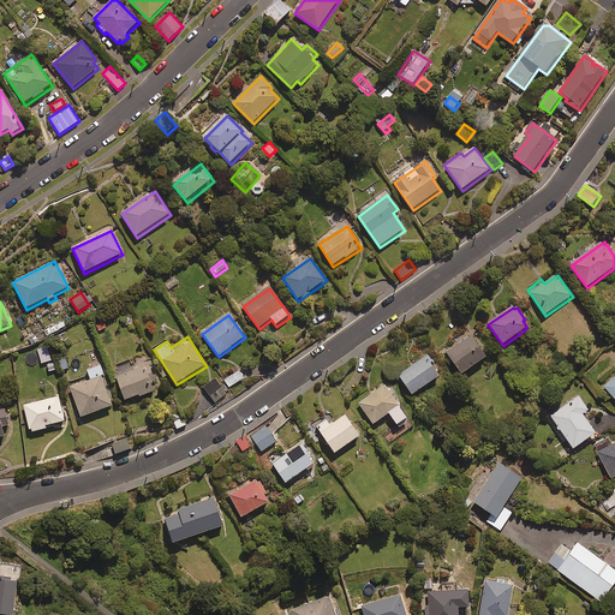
[(488,358),(472,336),(447,353),(463,376),(488,358)]
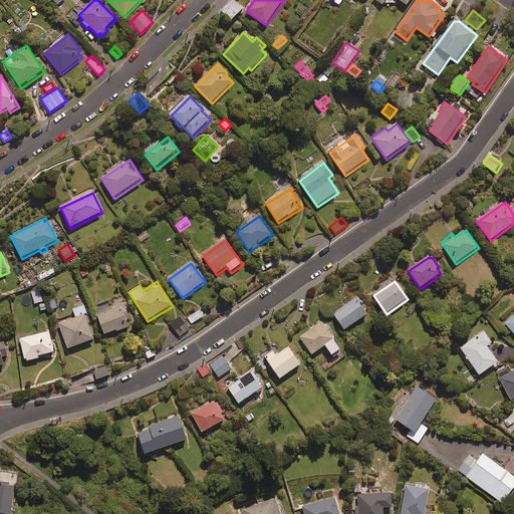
[(360,300),(358,297),(333,314),(344,331),(368,315),(363,306),(364,305),(361,299),(360,300)]
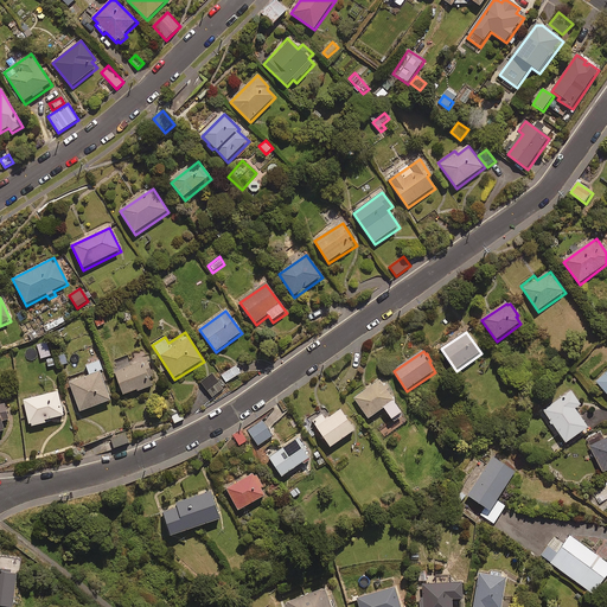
[(56,358),(59,369),(69,365),(65,355),(56,358)]
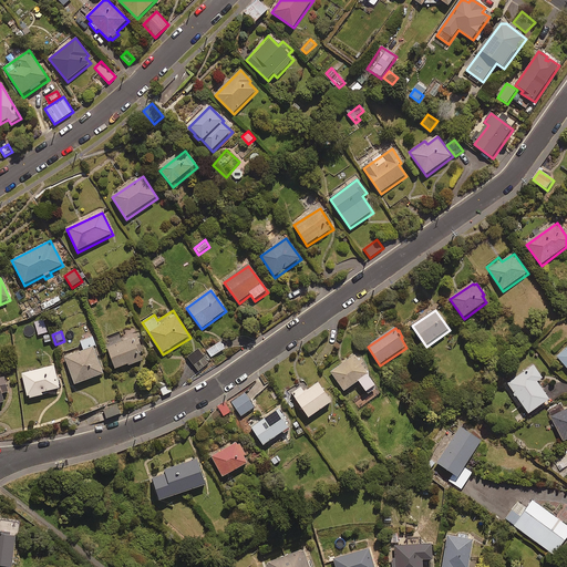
[(96,347),(93,337),(81,342),(84,351),(65,358),(75,387),(104,375),(93,347),(96,347)]
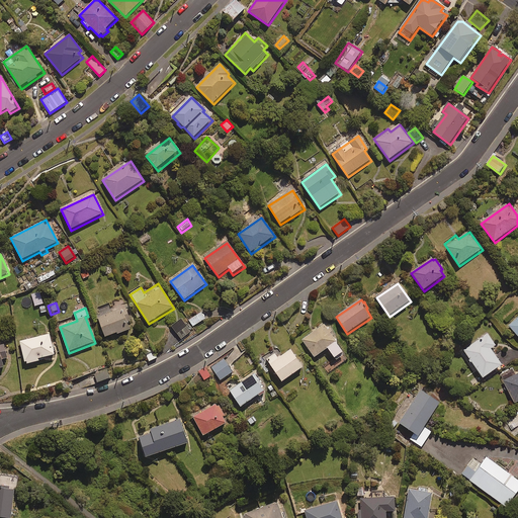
[(132,323),(126,309),(98,318),(106,339),(131,331),(127,324),(132,323)]
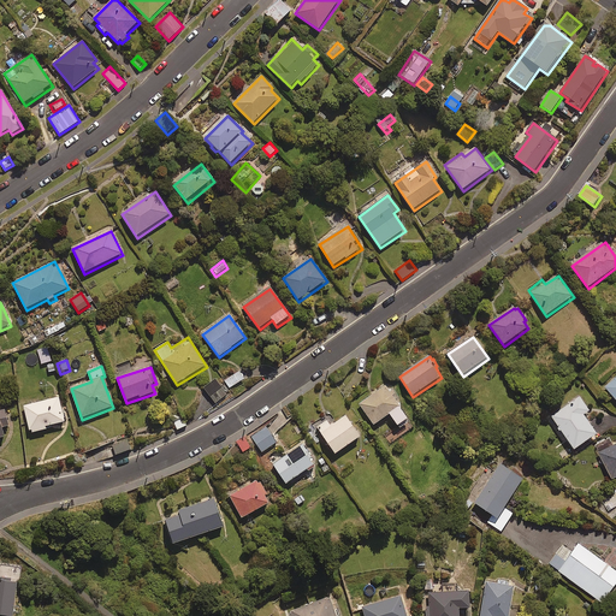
[(244,379),(238,372),(225,383),(231,390),(244,379)]
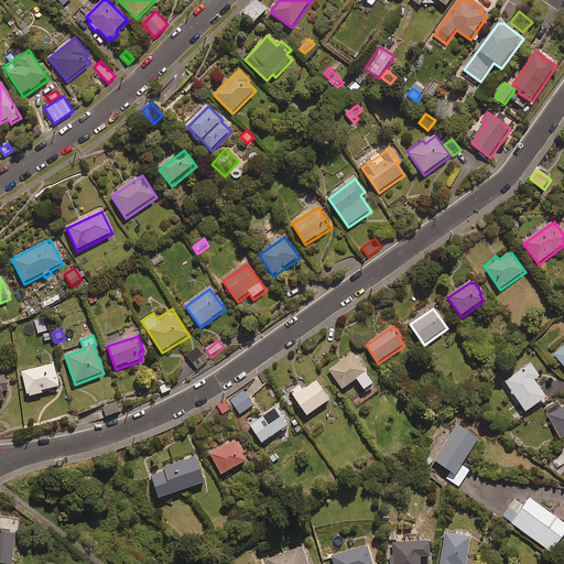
[(360,362),(354,354),(329,371),(344,391),(357,381),(367,394),(376,388),(359,364),(360,362)]
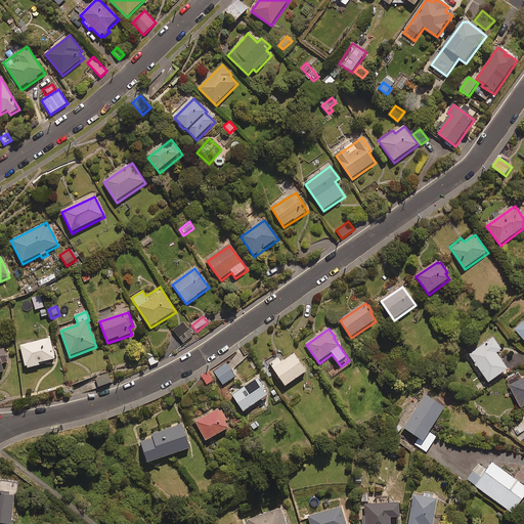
[(503,350),(493,338),(469,355),(489,384),(509,370),(496,354),(503,350)]
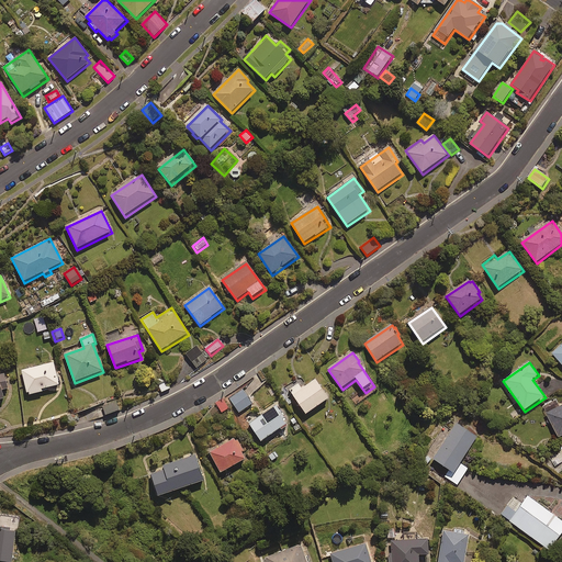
[(59,386),(54,363),(22,371),(27,396),(43,393),(42,391),(59,386)]
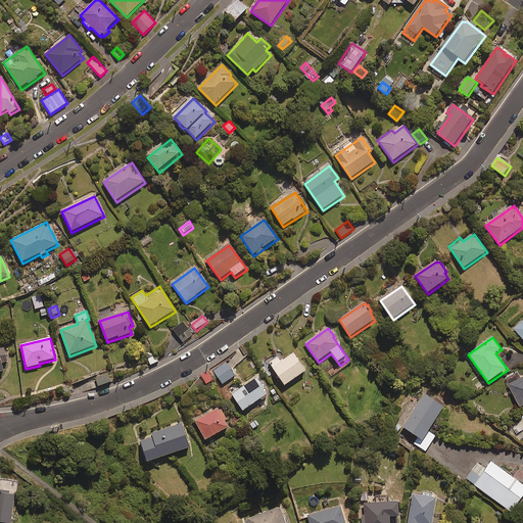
[(306,373),(293,353),(281,362),(277,357),(269,363),(285,387),(306,373)]
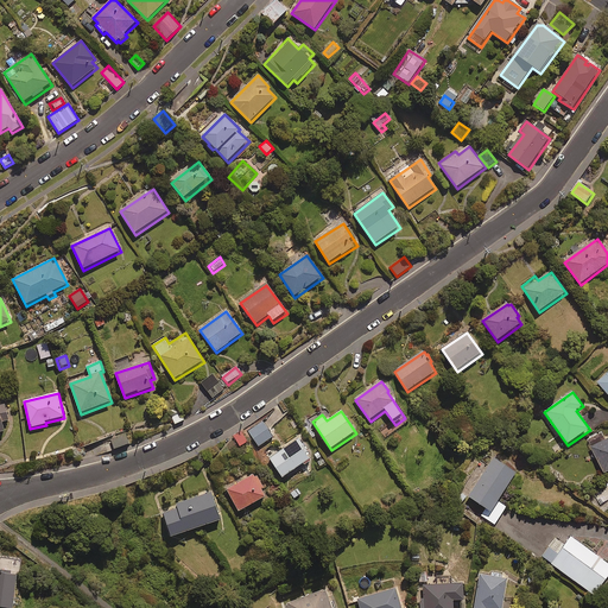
[(273,438),(264,423),(249,432),(259,448),(273,438)]
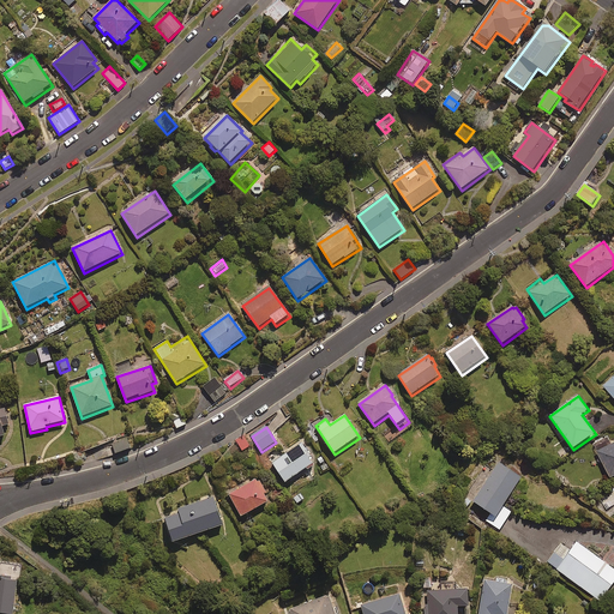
[(252,446),(246,435),(236,441),(242,452),(252,446)]
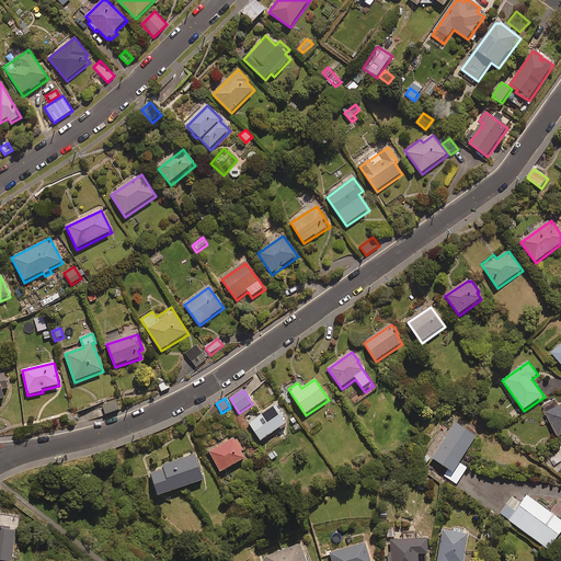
[(119,410),(117,401),(98,407),(101,416),(119,410)]
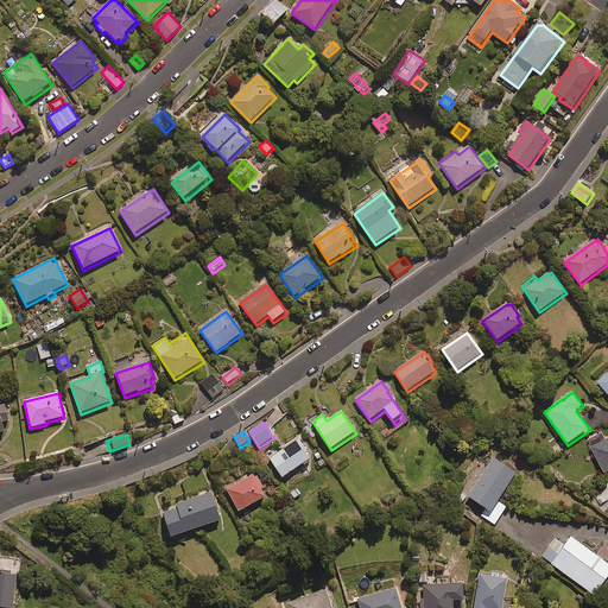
[(607,439),(591,448),(606,475),(607,473),(607,439)]
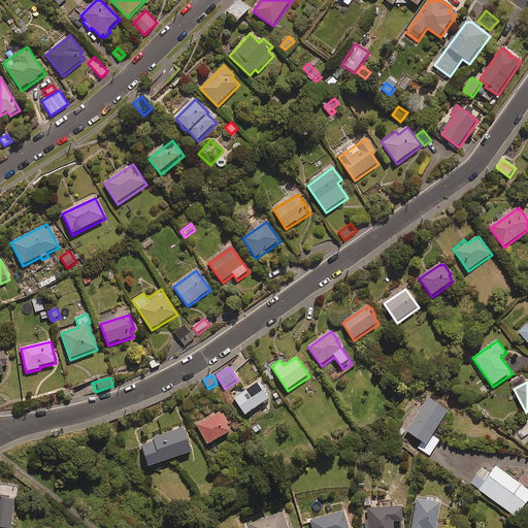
[(264,389),(262,390),(258,384),(234,398),(245,417),(264,404),(265,406),(270,403),(265,395),(267,394),(264,389)]
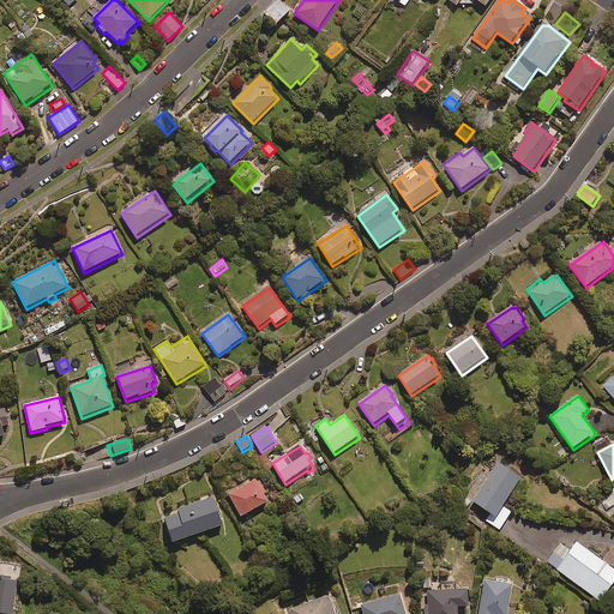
[(571,455),(566,447),(558,452),(563,459),(571,455)]
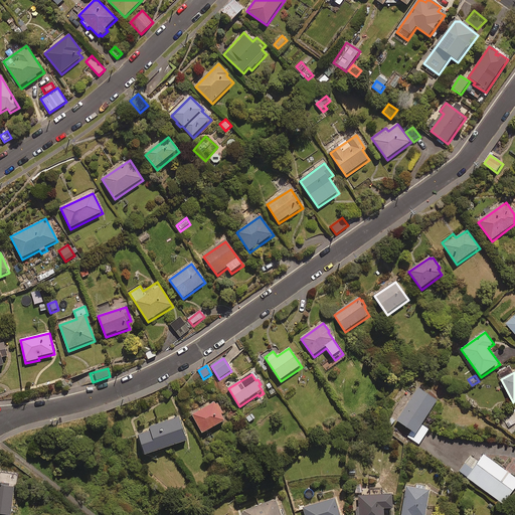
[(438,401),(417,388),(396,422),(411,432),(408,438),(419,445),(428,430),(422,425),(438,401)]
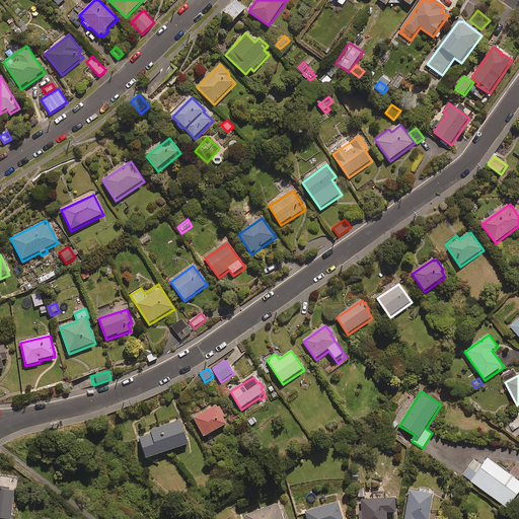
[(204,438),(227,426),(224,420),(231,416),(225,404),(219,409),(218,405),(194,420),(204,438)]
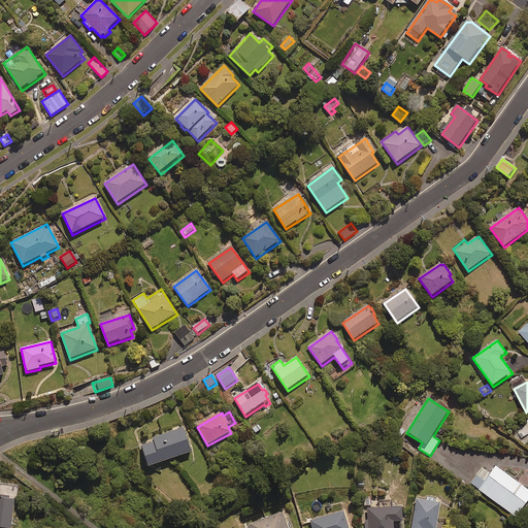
[(258,423),(252,427),(257,434),(263,429),(258,423)]
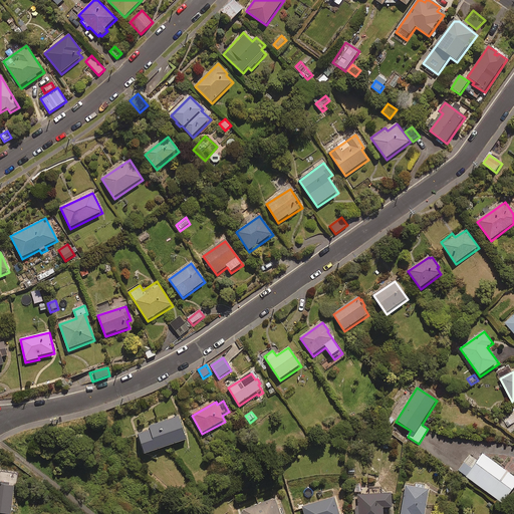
[(190,444),(181,416),(148,428),(149,432),(138,435),(146,458),(190,444)]
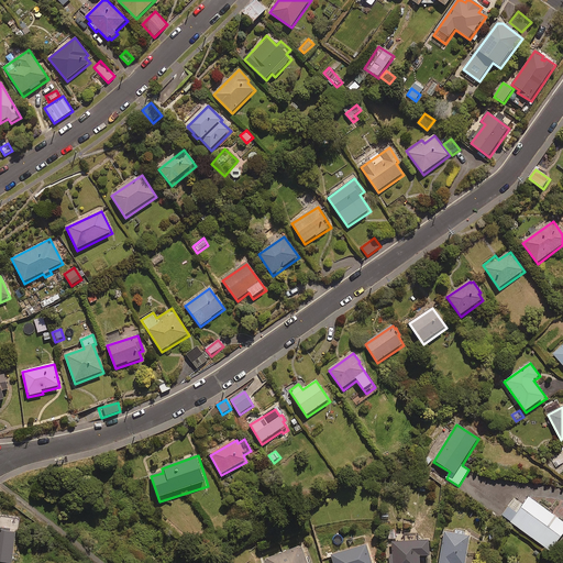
[(515,498),(501,517),(551,552),(562,536),(562,521),(529,498),(525,505),(515,498)]
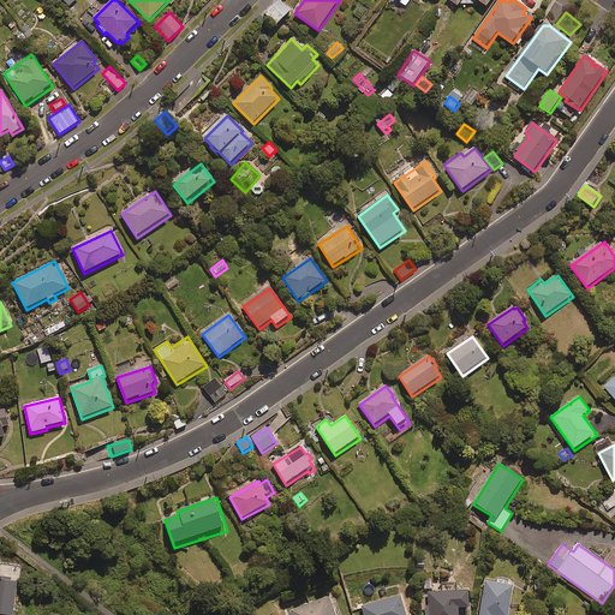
[(6,580),(0,578),(0,614),(13,614),(18,584),(6,583),(6,580)]
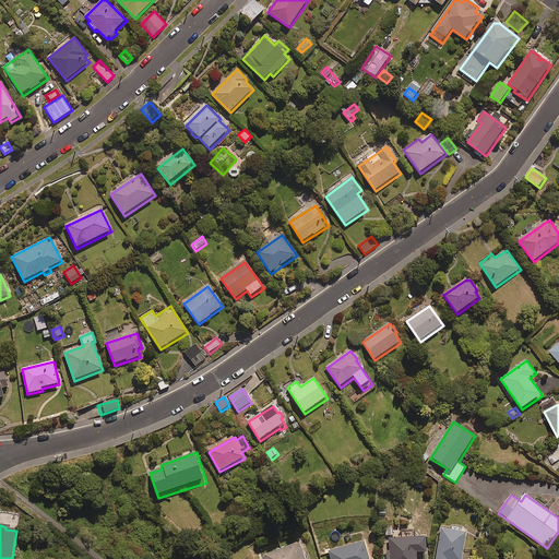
[(462,558),(466,533),(460,532),(461,527),(453,525),(452,531),(441,530),(436,558),(462,558)]
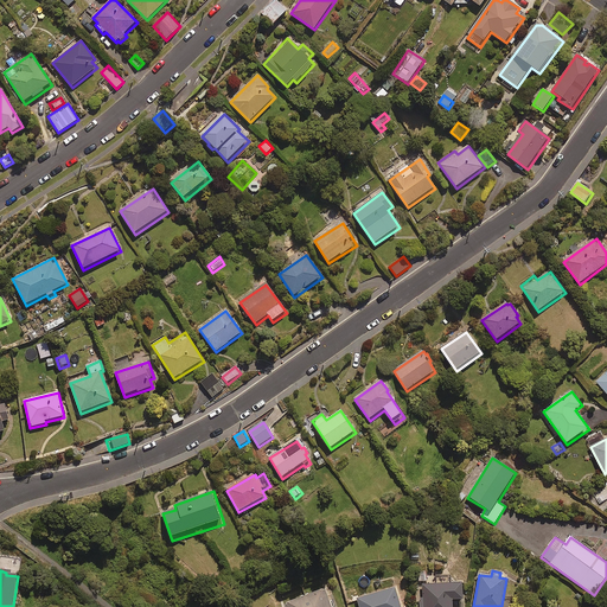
[(420,606),(453,606),(453,601),(464,600),(462,583),(422,586),(423,599),(421,599),(420,606)]
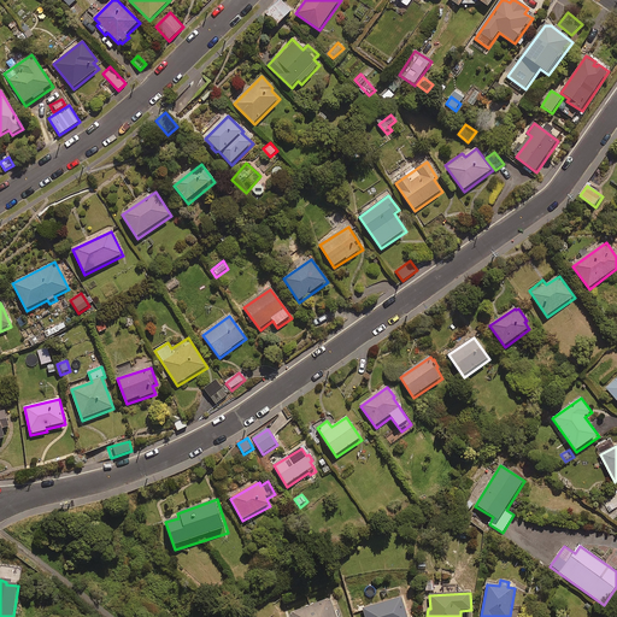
[(407,616),(403,598),(364,610),(366,616),(407,616)]
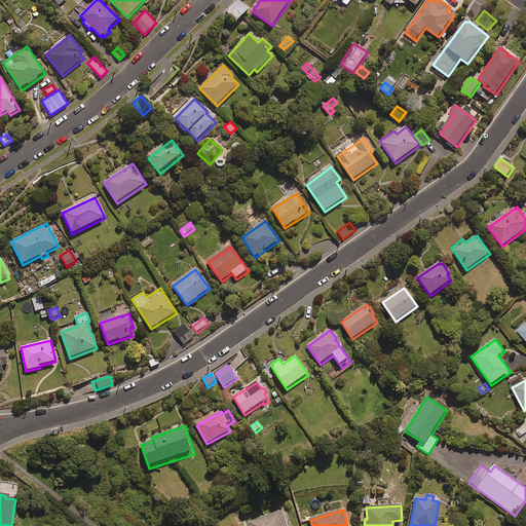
[(287,525),(282,512),(248,524),(249,525),(287,525)]
